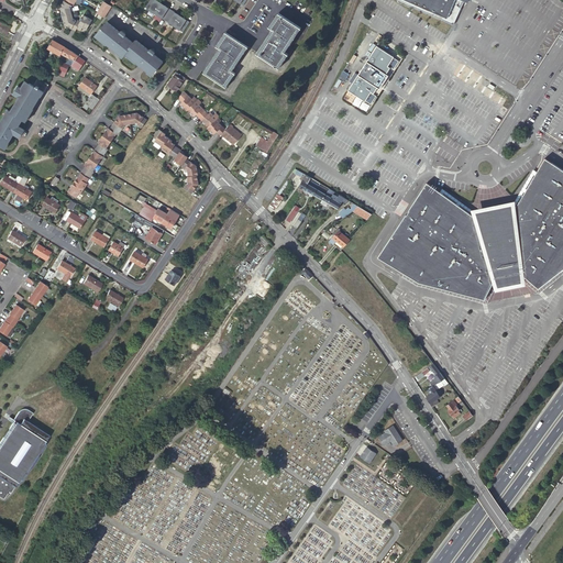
[(65,0),(65,1),(62,6),(63,10),(62,10),(65,23),(66,22),(67,25),(76,31),(77,29),(81,31),(84,28),(87,30),(92,20),(85,15),(81,21),(77,19),(77,21),(74,19),(70,9),(73,6),(74,6),(76,0),(65,0)]
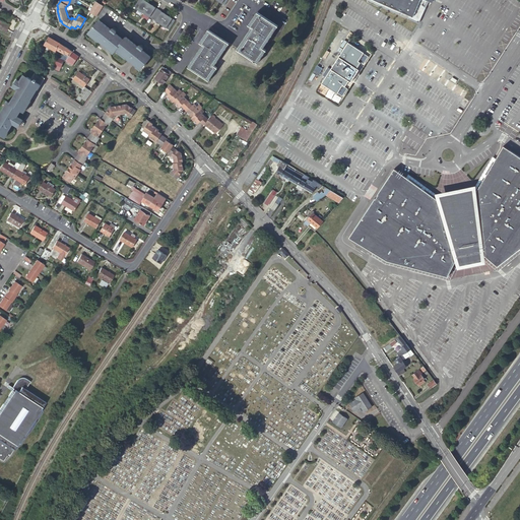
[(150,3),(144,0),(138,0),(134,7),(143,12),(150,3)]
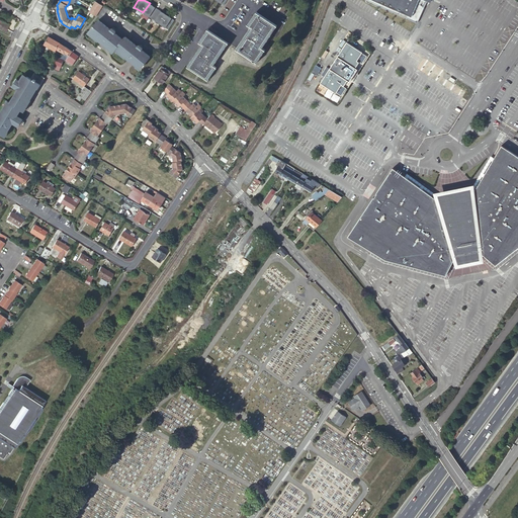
[(366,0),(418,22),(427,0),(426,0),(366,0)]
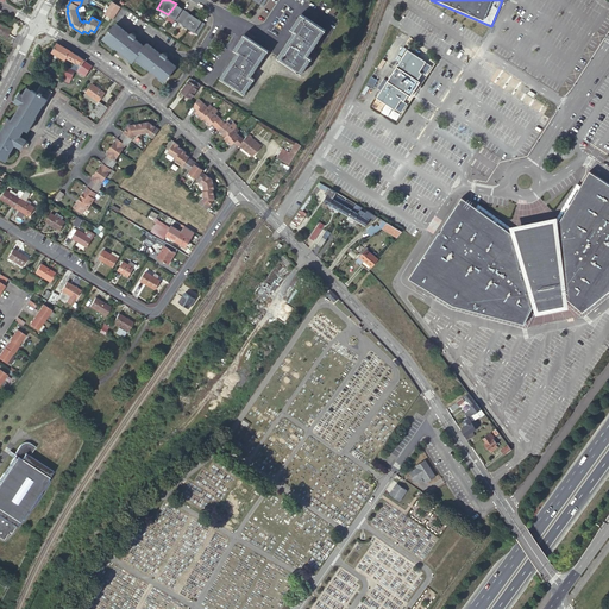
[(121,7),(112,1),(105,14),(113,19),(121,7)]
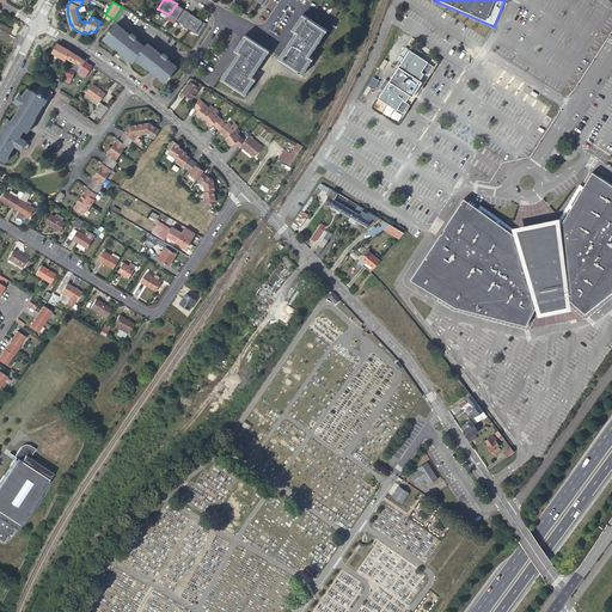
[(187,11),(177,4),(169,14),(179,22),(187,11)]
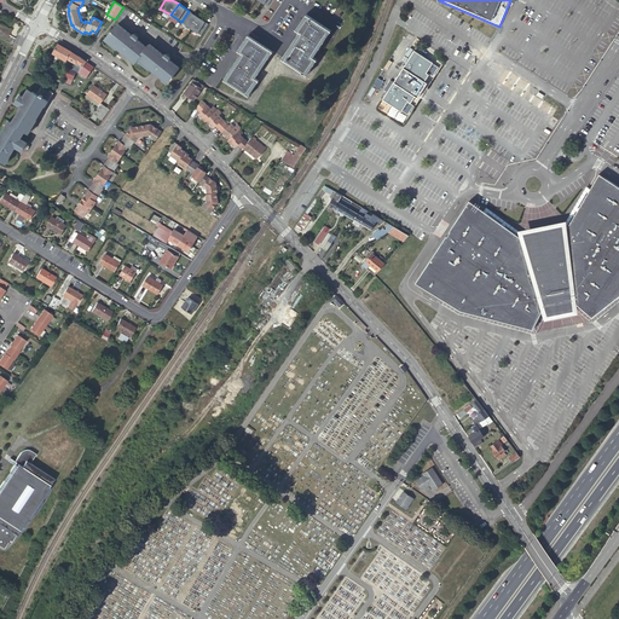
[(198,17),(189,11),(181,22),(191,29),(198,17)]
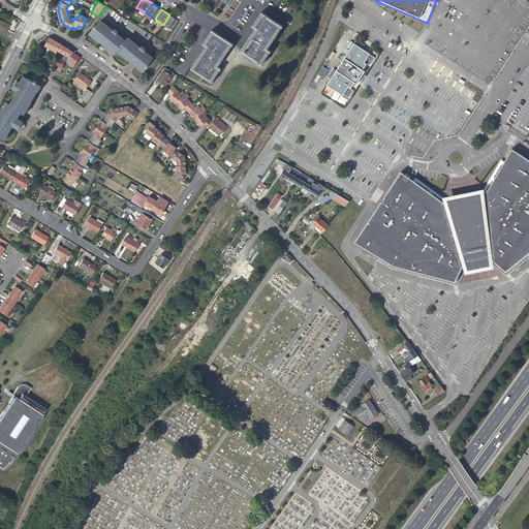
[(281,25),(262,13),(254,26),(257,28),(242,51),(261,63),(270,50),(267,48),(281,25)]
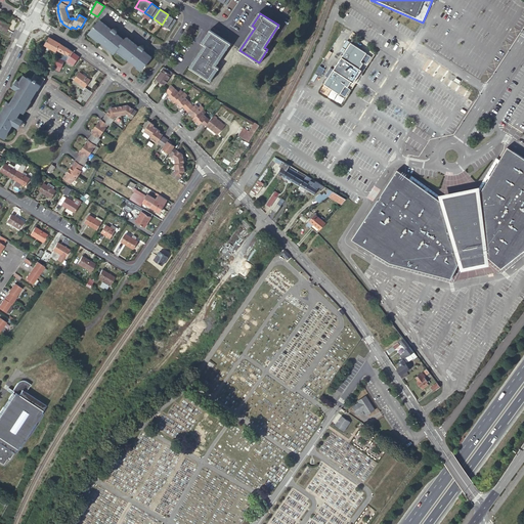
[(162,25),(170,30),(177,20),(168,14),(162,25)]
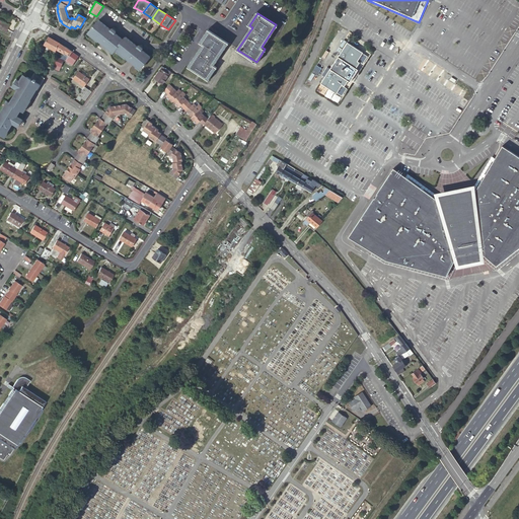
[(112,29),(99,20),(89,32),(114,52),(116,50),(140,69),(150,57),(142,50),(143,48),(140,45),(138,47),(126,36),(124,40),(115,32),(117,30),(113,27),(112,29)]
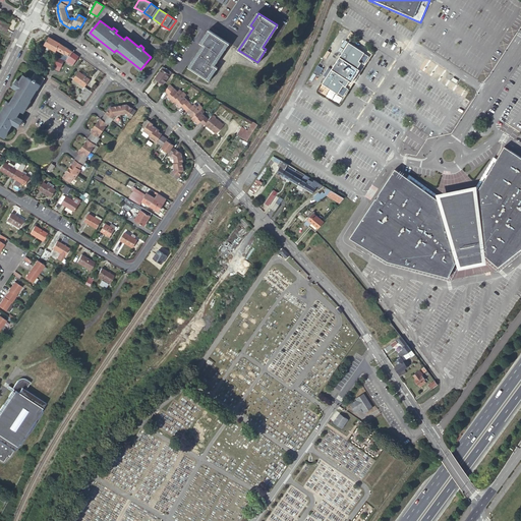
[(228,43),(210,31),(201,43),(205,45),(189,67),(208,79),(217,67),(214,65),(228,43)]
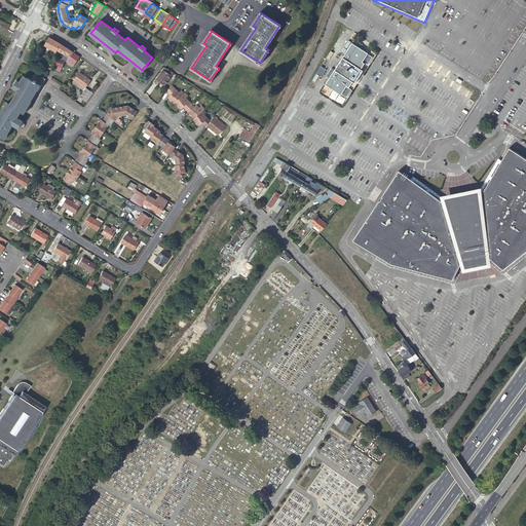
[(61,51),(64,46),(55,41),(49,37),(45,44),(45,45),(57,51),(58,49),(61,51)]
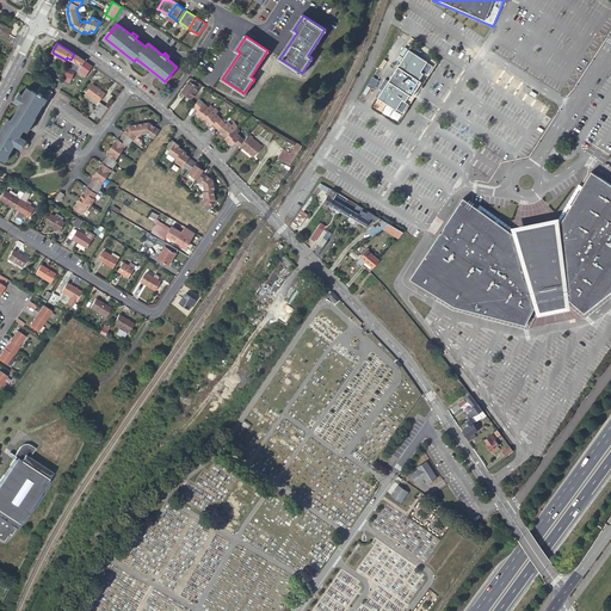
[(383,91),(378,98),(396,110),(397,109),(403,112),(409,104),(403,100),(403,99),(407,93),(408,93),(411,91),(413,92),(414,90),(417,86),(418,84),(417,81),(418,79),(421,72),(427,75),(433,67),(427,63),(429,62),(409,50),(390,81),(383,91)]
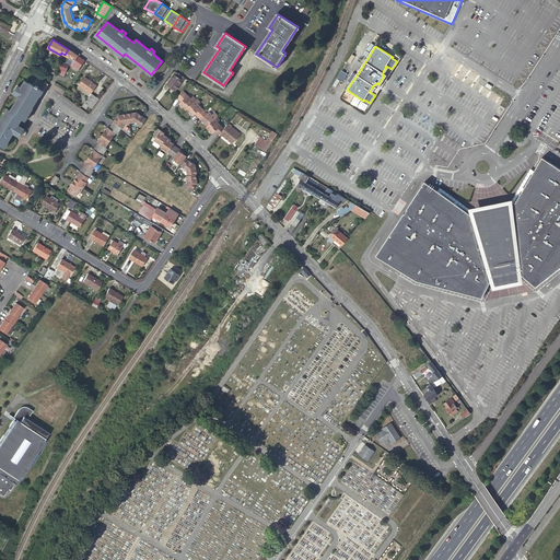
[(79,70),(85,60),(80,57),(77,55),(73,53),(72,51),(68,49),(65,55),(69,58),(69,59),(73,62),(71,66),(79,70)]
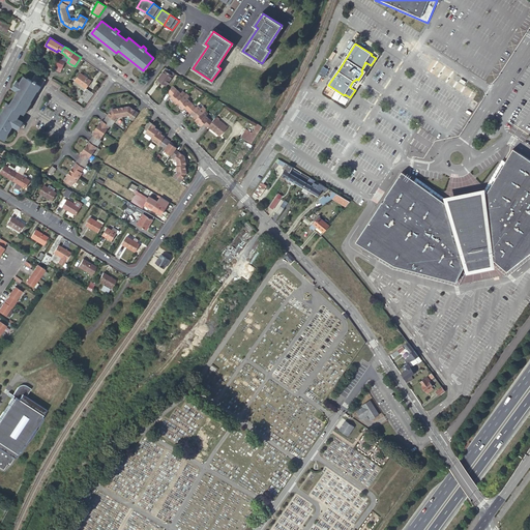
[(59,59),(57,62),(56,65),(59,66),(63,67),(65,62),(59,59)]
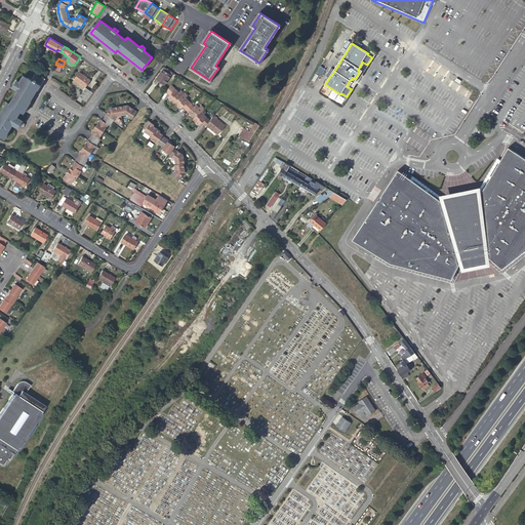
[(350,80),(347,85),(349,87),(353,81),(355,83),(363,70),(361,69),(365,64),(362,62),(359,68),(358,70),(359,72),(358,74),(356,77),(355,79),(353,78),(351,80),(350,80)]
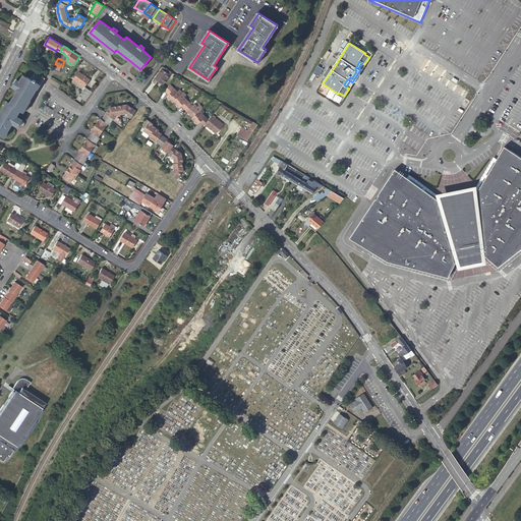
[(164,83),(171,72),(161,65),(161,67),(162,68),(156,78),(164,83)]
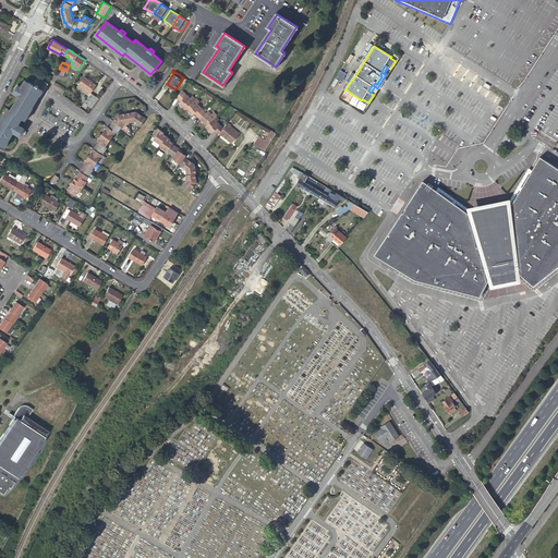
[(347,81),(350,83),(356,74),(353,72),(347,81)]
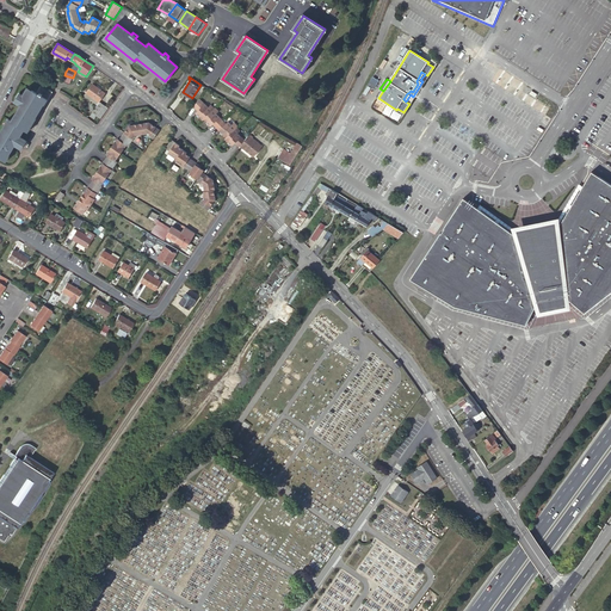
[(93,84),(87,92),(99,102),(105,93),(93,84)]
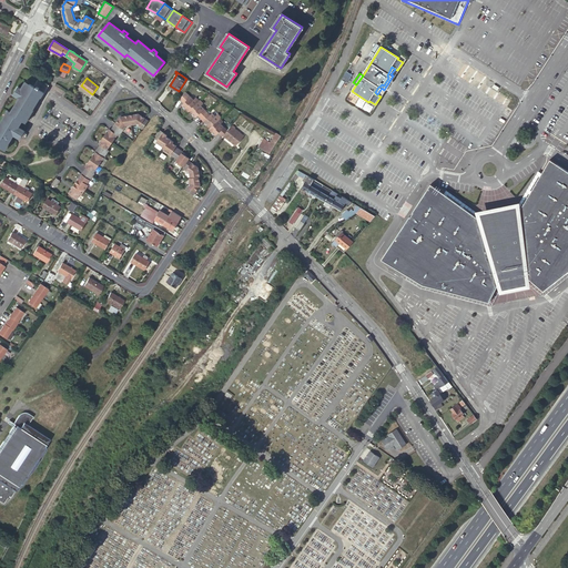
[(38,79),(33,87),(43,92),(44,93),(49,85),(38,79)]
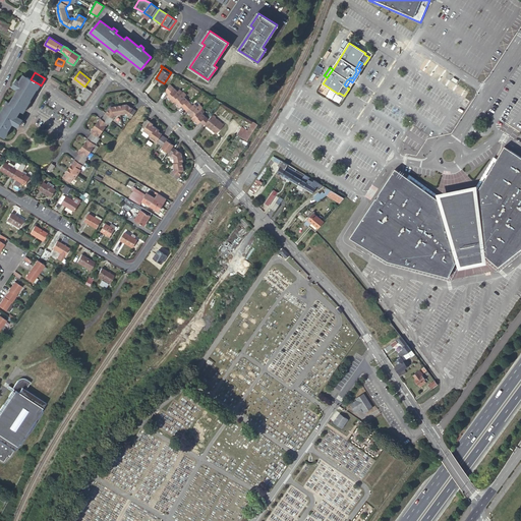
[(7,102),(0,113),(0,133),(5,137),(13,123),(18,127),(22,120),(17,117),(21,110),(23,111),(40,84),(31,79),(23,74),(19,81),(17,79),(12,87),(18,90),(10,103),(7,102)]
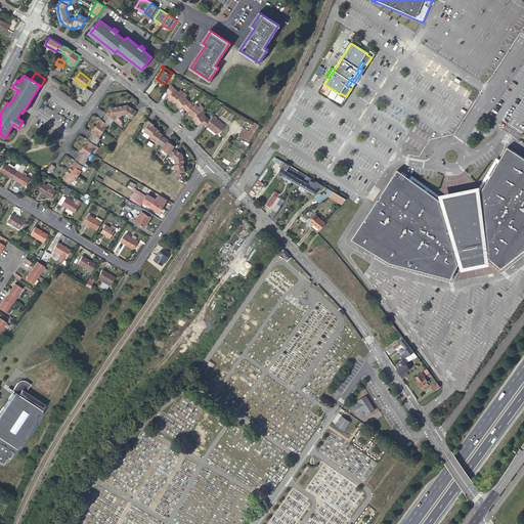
[(85,87),(75,79),(73,82),(83,89),(85,87)]
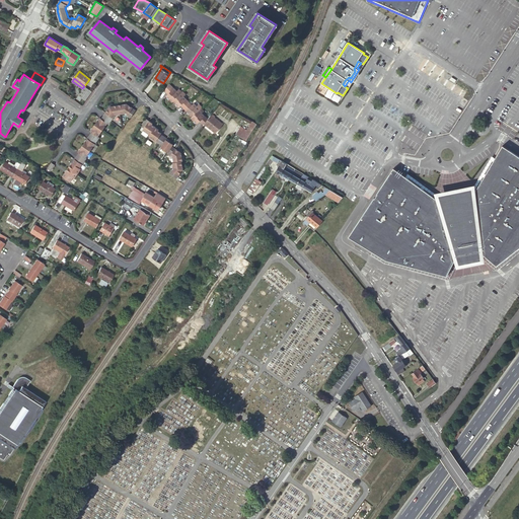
[(200,122),(203,125),(205,124),(204,124),(208,119),(204,116),(206,113),(203,110),(204,108),(201,105),(199,108),(196,105),(194,107),(186,99),(188,97),(181,91),(181,92),(178,89),(176,91),(168,84),(164,91),(167,94),(165,96),(171,102),(172,101),(178,107),(180,105),(192,117),(191,118),(197,124),(200,122)]
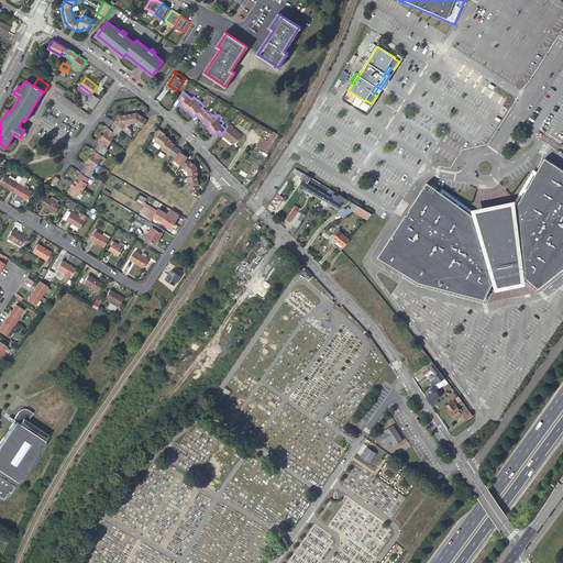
[(91,94),(89,96),(91,97),(86,105),(89,107),(92,109),(100,99),(91,94)]
